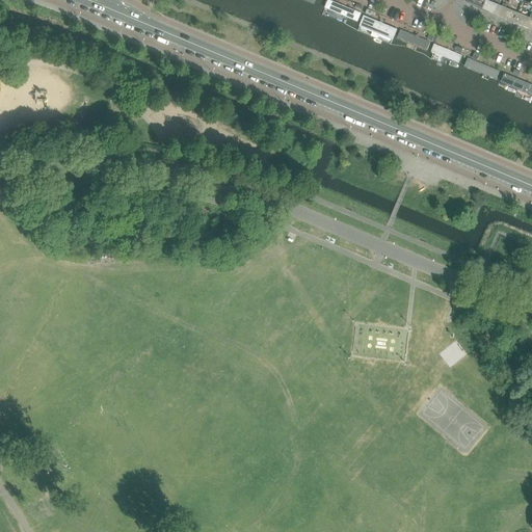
[(482,10),(486,0),(468,0),(469,0),(468,4),(482,10)]
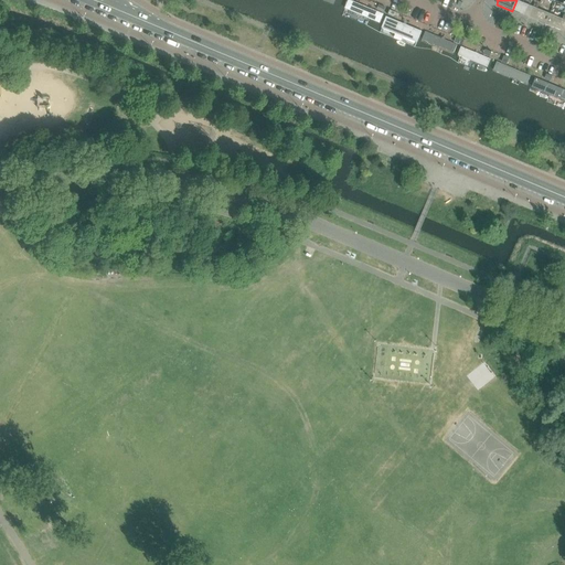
[(546,24),(556,1),(553,0),(516,0),(512,11),(521,14),(522,12),(540,20),(539,21),(546,24)]
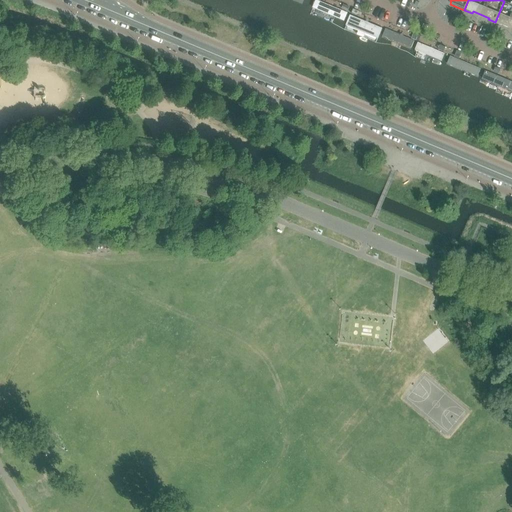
[(343,22),(346,14),(314,1),(310,8),(318,11),(316,17),(334,25),(337,19),(343,22)]
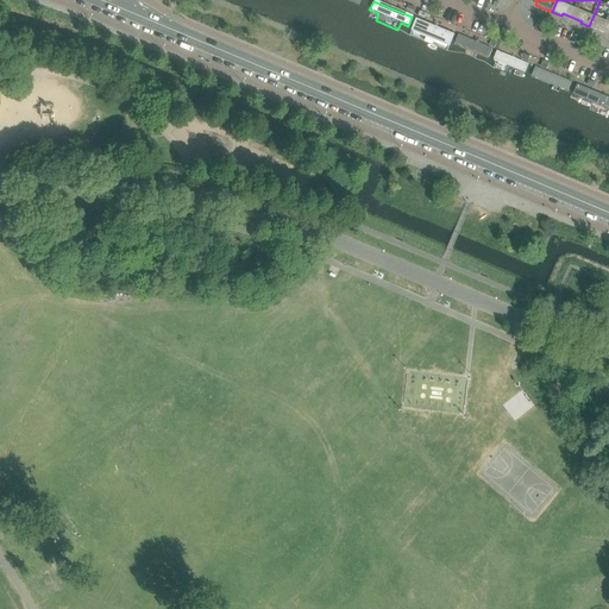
[(608,5),(600,1),(589,26),(597,30),(608,35),(608,5)]
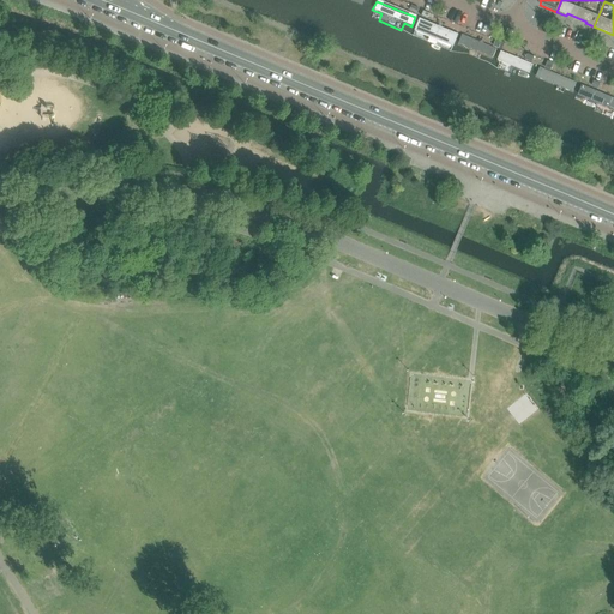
[(458,36),(419,20),(414,35),(452,50),(458,36)]
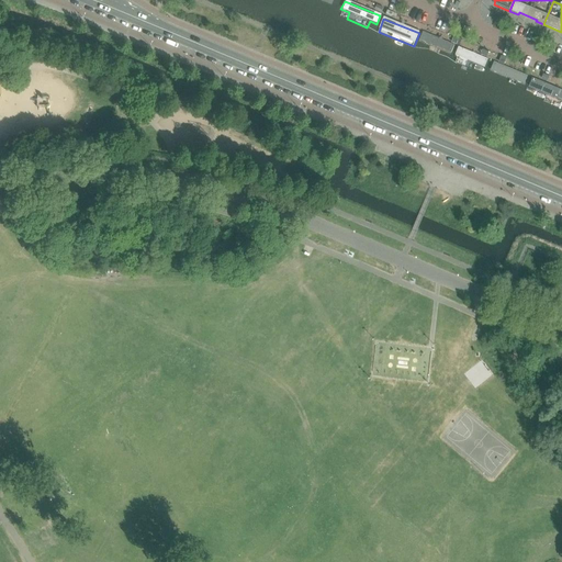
[(450,55),(454,46),(423,33),(418,42),(430,46),(428,52),(438,55),(440,51),(450,55)]
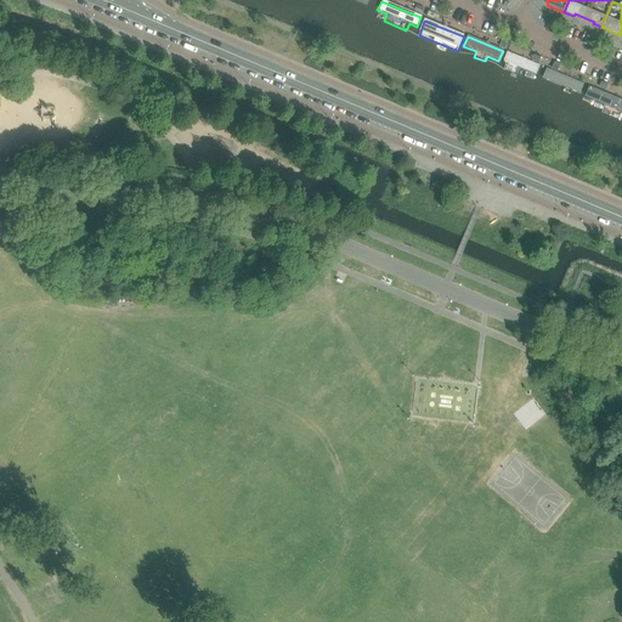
[(536,77),(539,66),(508,52),(503,63),(507,64),(505,67),(514,71),(515,68),(536,77)]
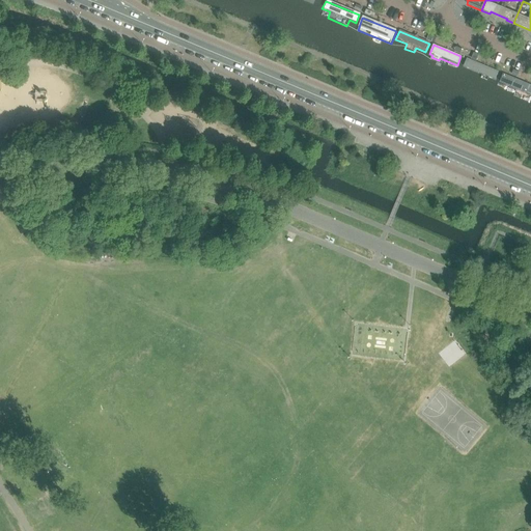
[(495,81),(498,73),(467,59),(463,67),(482,76),(481,78),(487,81),(488,78),(495,81)]
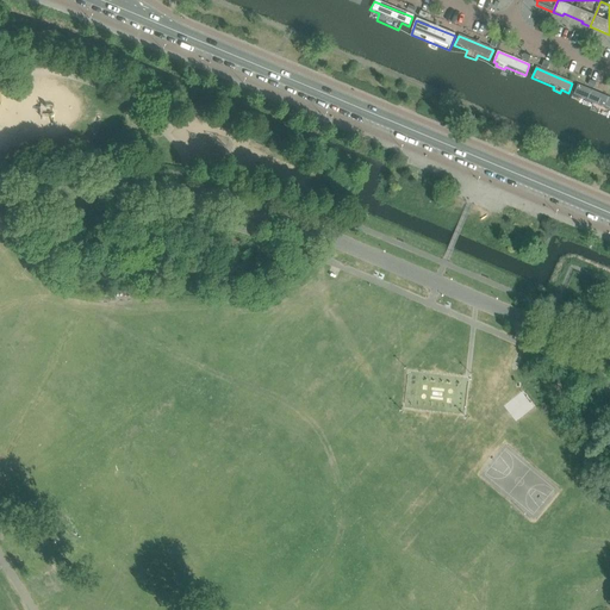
[(609,118),(609,98),(578,85),(573,95),(593,104),(591,111),(609,118)]
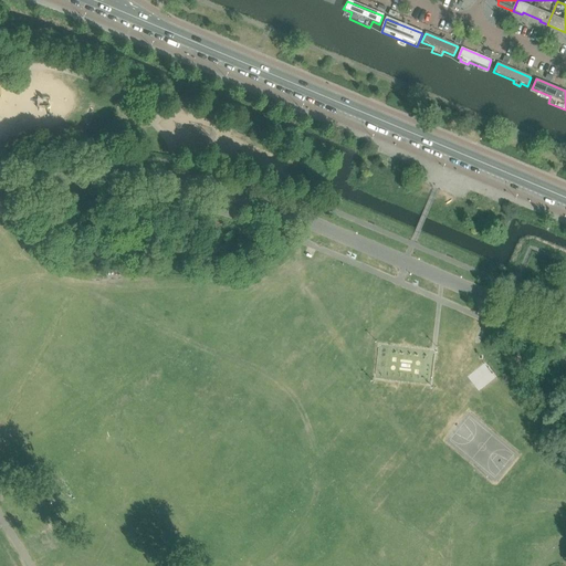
[(169,101),(171,96),(158,92),(157,96),(169,101)]
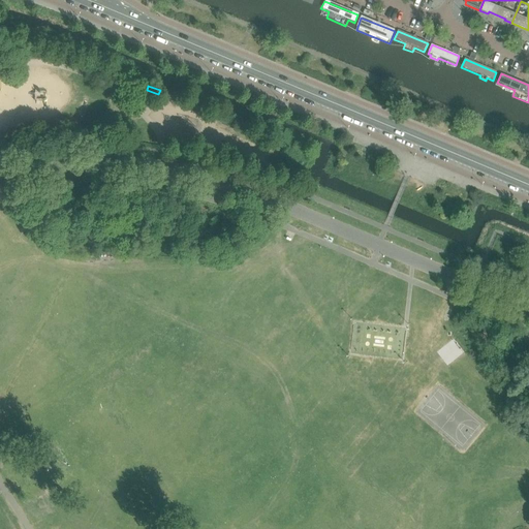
All buildings are outlined.
